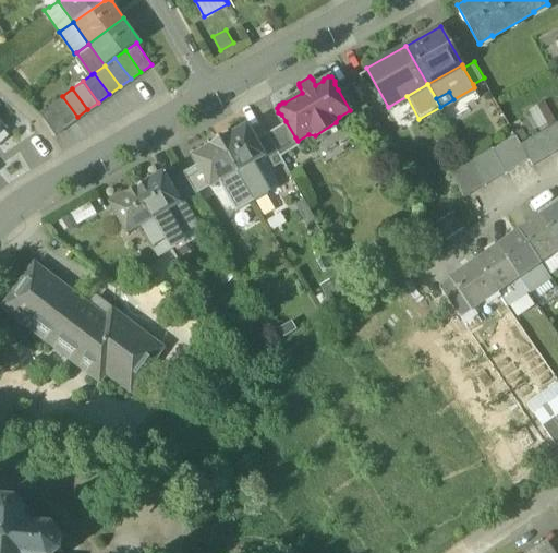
[(62,96),(51,104),(67,124),(77,117),(62,96)]
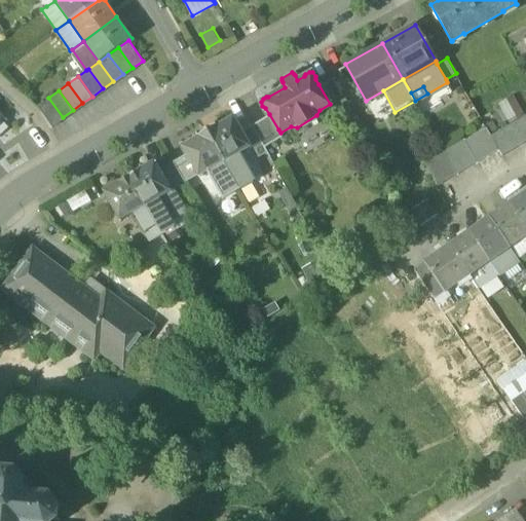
[(525,114),(513,92),(498,102),(510,122),(525,114)]
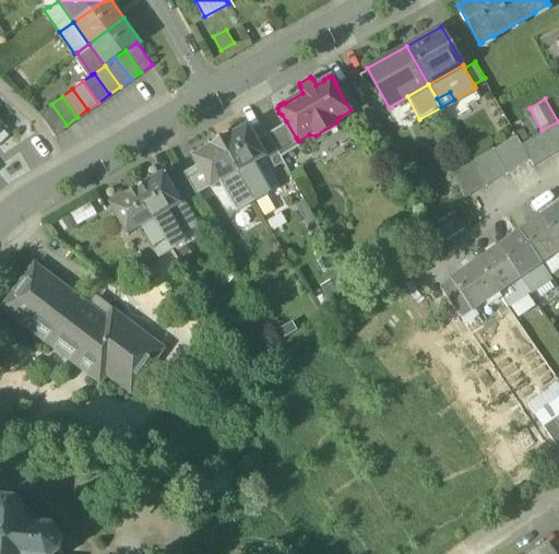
[(56,133),(67,125),(51,104),(40,112),(56,133)]
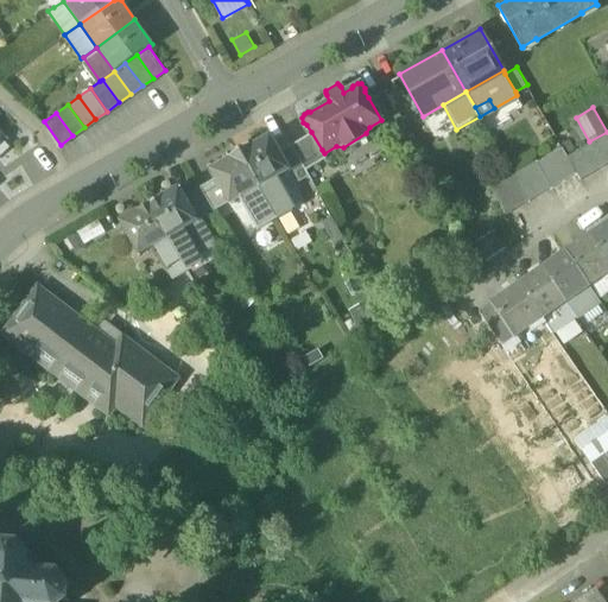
[(589,141),(567,156),(577,172),(580,178),(607,162),(607,131),(607,132),(589,141)]
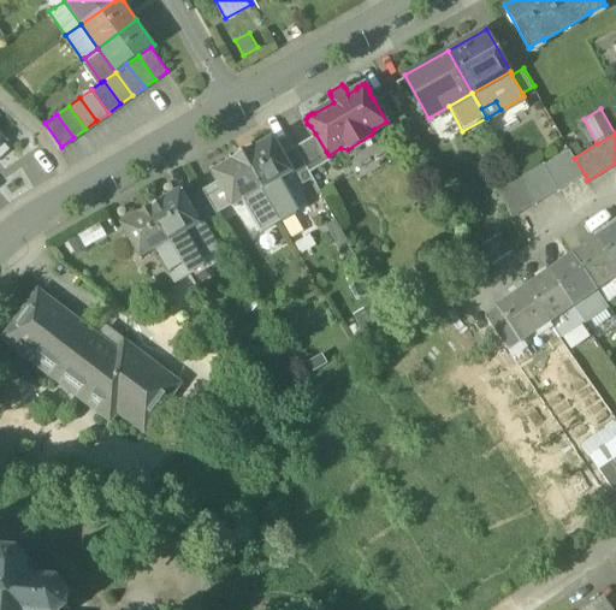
[(315,134),(294,144),(309,171),(330,160),(329,155),(326,152),(315,134)]
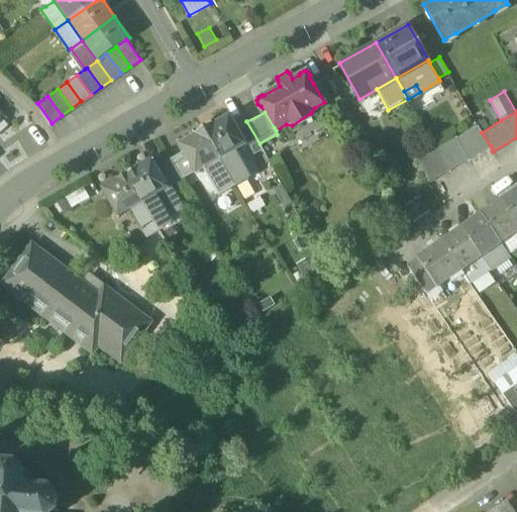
[(204,129),(220,157),(232,150),(246,176),(247,176),(259,169),(250,156),(247,150),(249,149),(246,143),(237,127),(229,114),(213,122),(204,128),(204,129)]
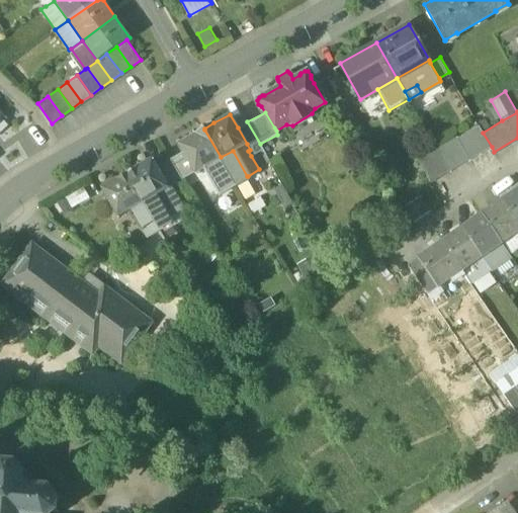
[(210,117),(201,123),(204,129),(213,122),(210,117)]
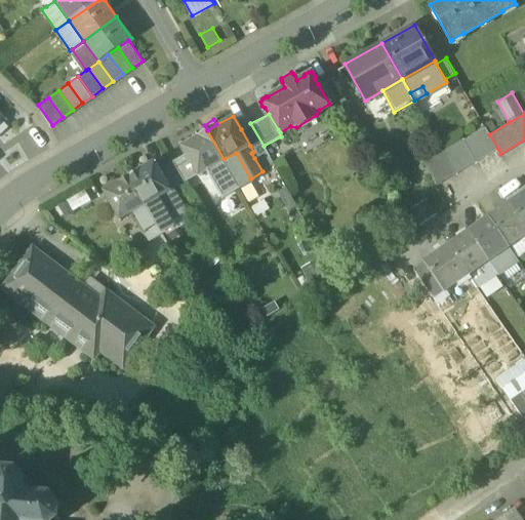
[(253,152),(264,146),(250,123),(241,129),(250,146),(253,152)]
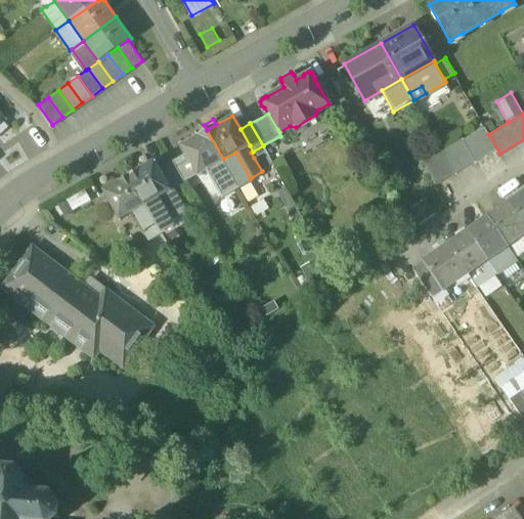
[(207,131),(207,130),(204,125),(194,130),(198,136),(207,131)]
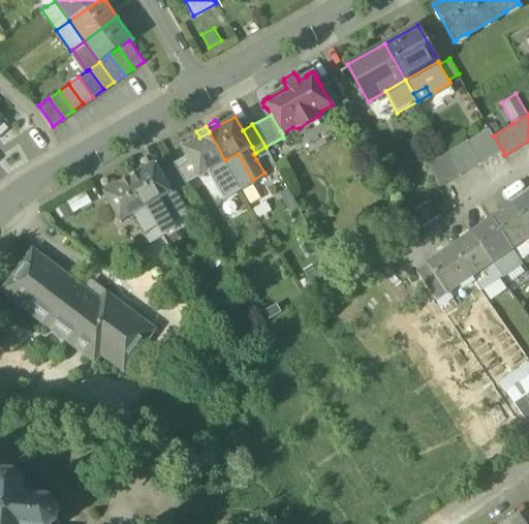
[(459,174),(502,150),(493,135),(489,127),(467,140),(446,151),(459,174)]
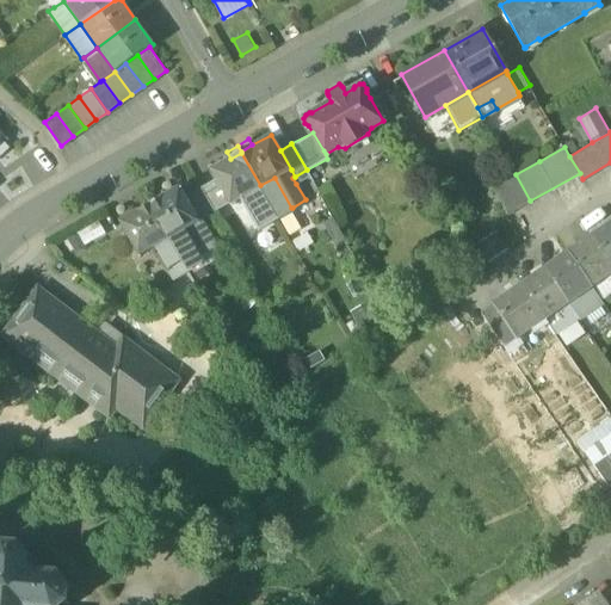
[(232,202),(240,197),(260,185),(241,153),(230,159),(213,168),(217,177),(230,201),(232,202)]
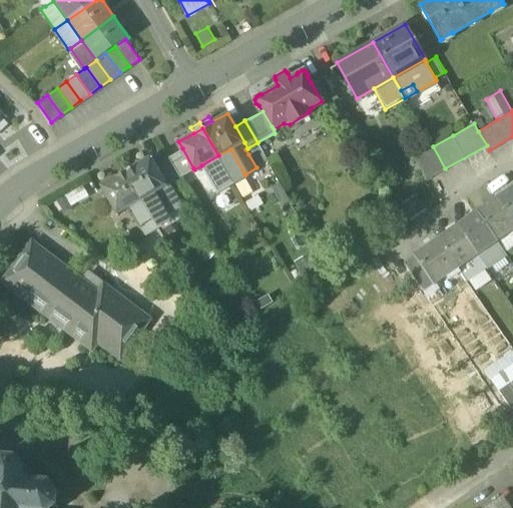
[(261,147),(258,142),(247,148),(245,149),(248,154),(261,147)]
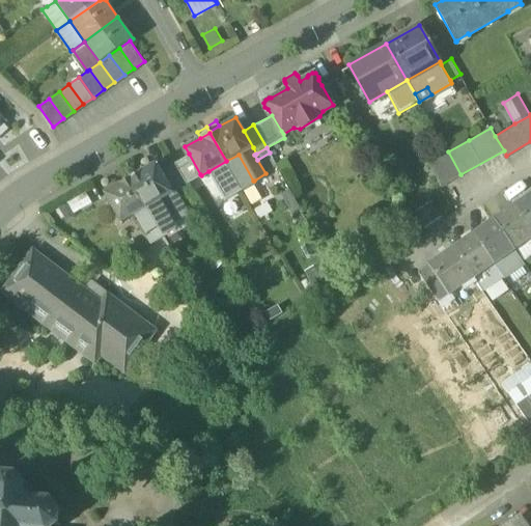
[(441,186),(460,174),(448,151),(428,163),(441,186)]
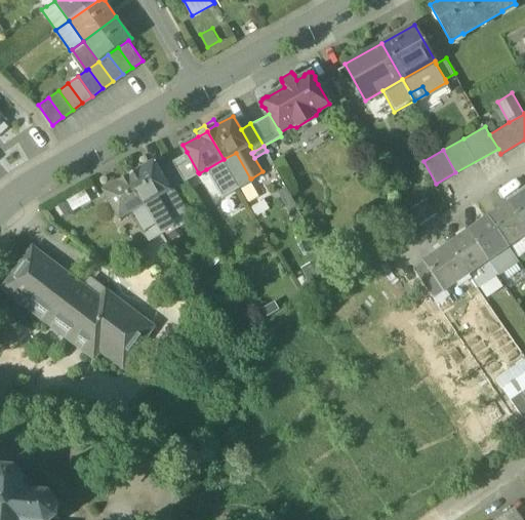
[(187,152),(172,160),(184,181),(198,172),(187,152)]
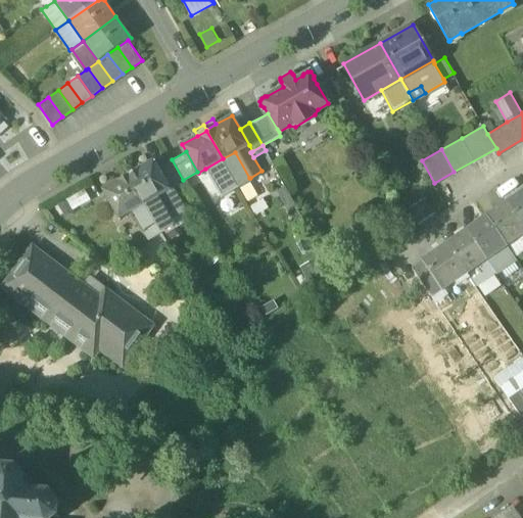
[(251,180),(250,178),(249,178),(235,152),(223,158),(239,187),(251,180)]
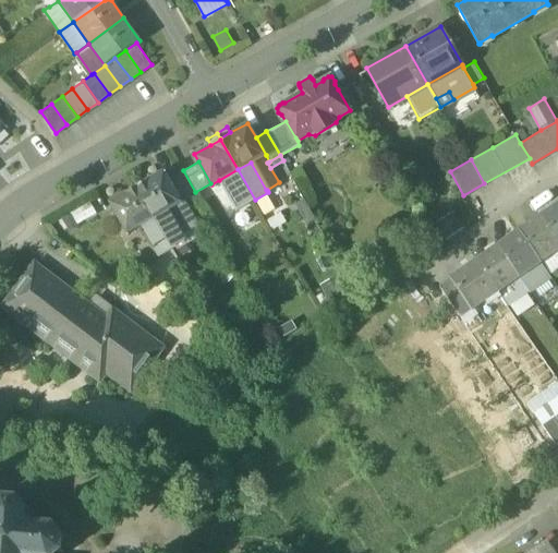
[(255,200),(238,169),(219,180),(237,211),(255,200)]
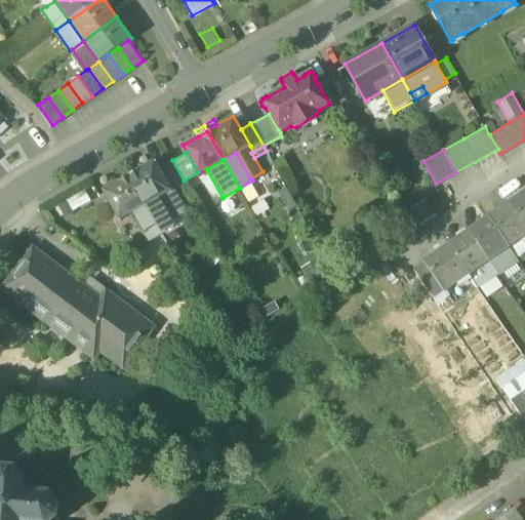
[(169,189),(184,181),(172,160),(158,168),(169,189)]
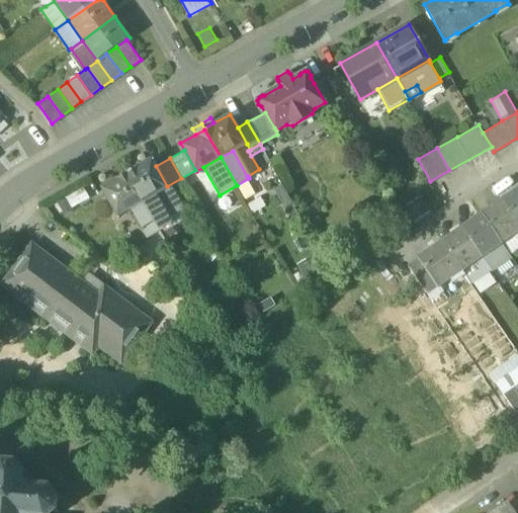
[(127,173),(143,201),(155,194),(168,187),(167,186),(156,166),(152,159),(127,173)]
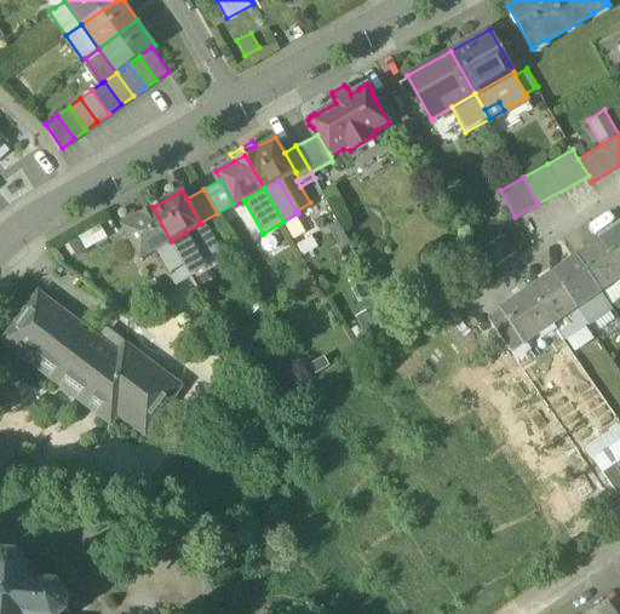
[(142,258),(158,250),(171,241),(153,207),(122,224),(142,258)]
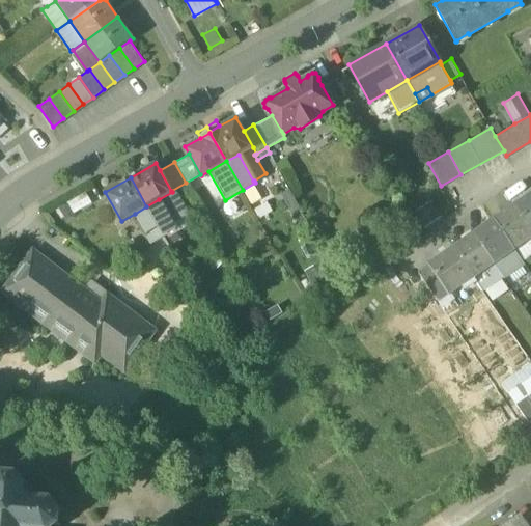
[(289,187),(280,192),(291,213),(301,208),(289,187)]
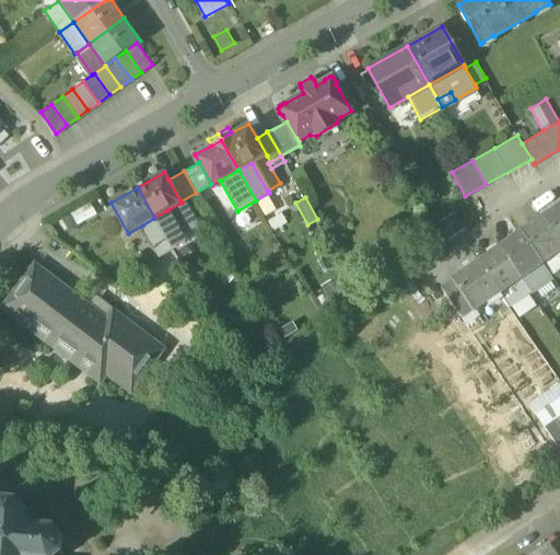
[(90,200),(70,211),(78,224),(97,212),(90,200)]
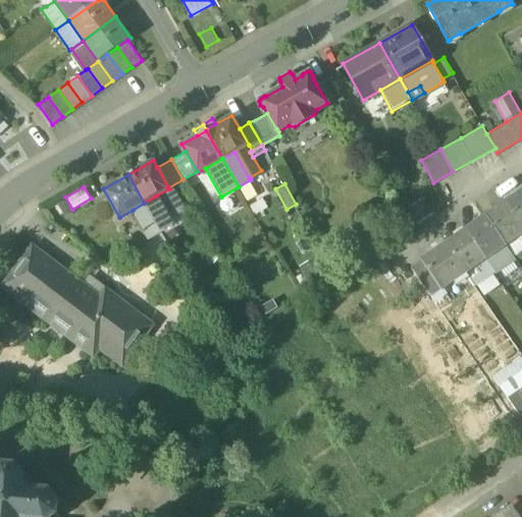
[(181,209),(169,189),(156,196),(168,216),(181,209)]
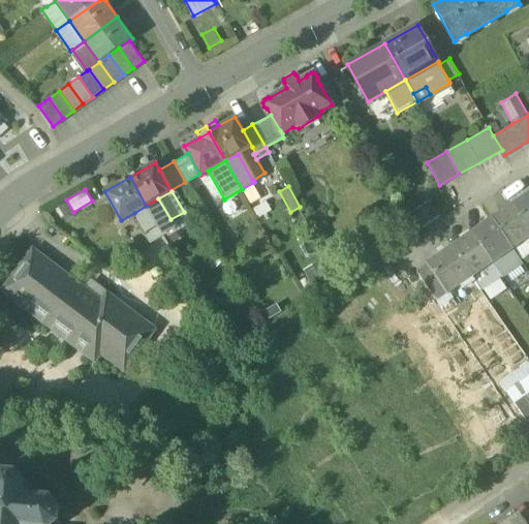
[(528,191),(512,204),(528,226),(528,191)]
